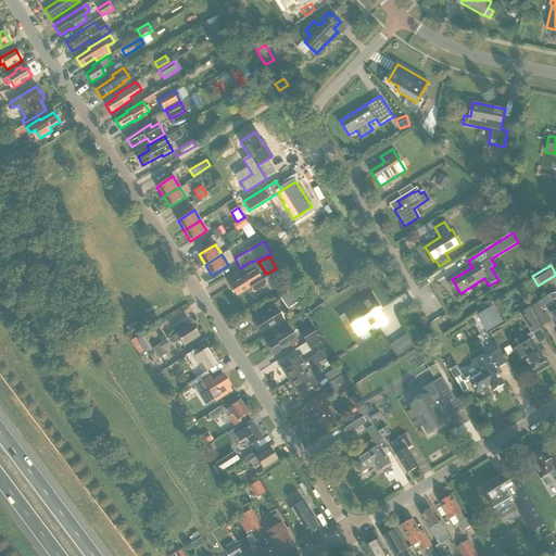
[(230,286),(237,295),(251,286),(253,289),(263,282),(256,273),(256,274),(254,272),(245,277),(245,276),(230,286)]
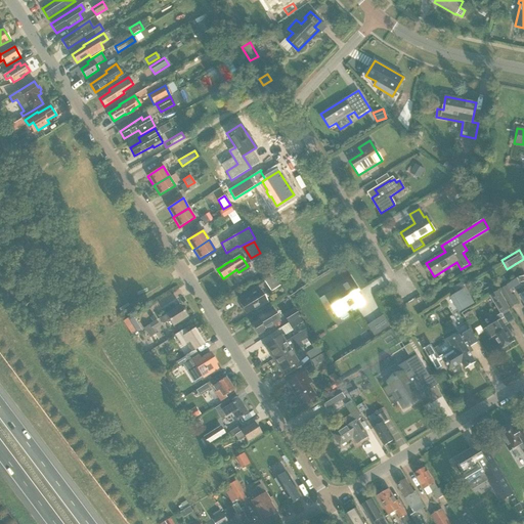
[(280,286),(275,278),(273,275),(265,280),(271,291),(280,286)]
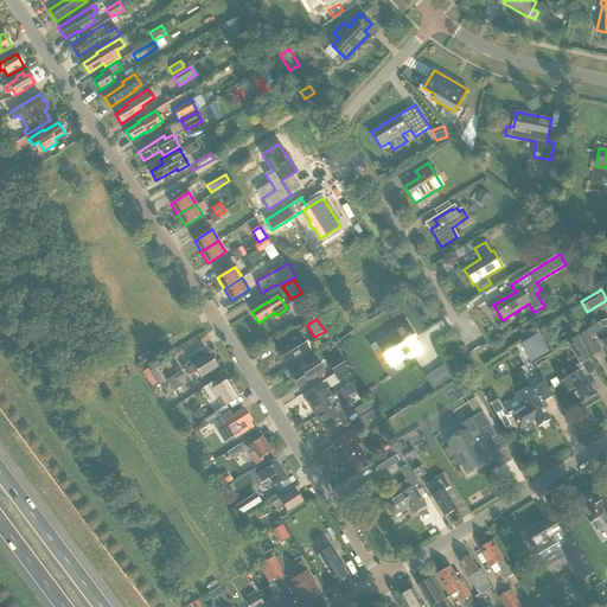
[(406,321),(401,325),(390,331),(396,342),(382,350),(393,365),(409,356),(410,358),(422,351),(414,339),(416,338),(406,321)]
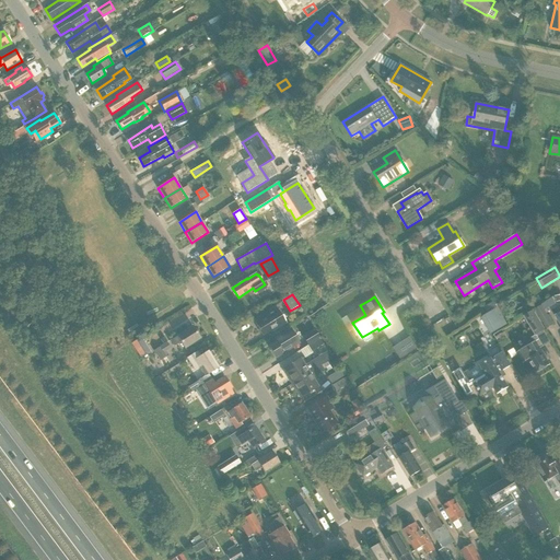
[(535,310),(538,316),(547,329),(553,325),(541,306),(535,310)]
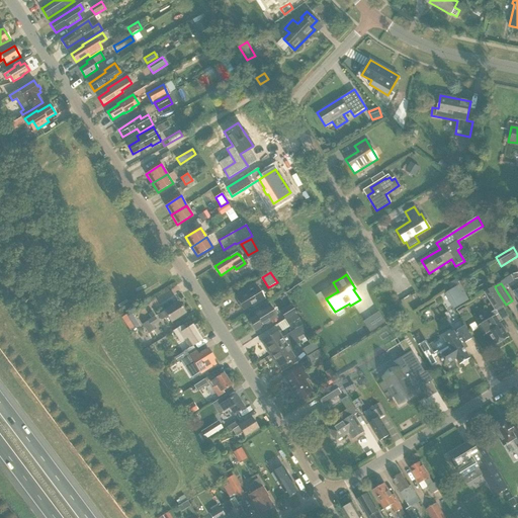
[(452,305),(460,299),(463,304),(468,300),(459,285),(446,294),(452,305)]
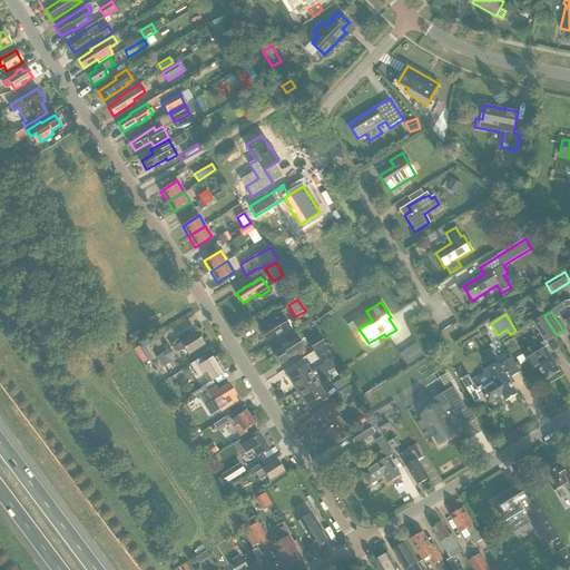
[(265,337),(267,341),(276,336),(277,337),(291,328),(283,316),(261,330),(263,334),(263,335),(264,337),(265,337)]
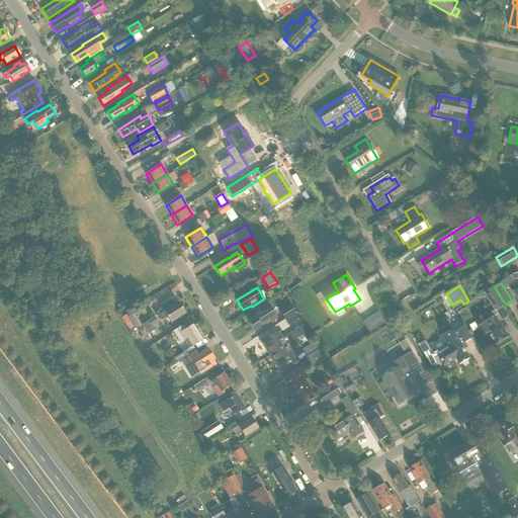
[(493,288),(485,293),(495,311),(503,307),(493,288)]
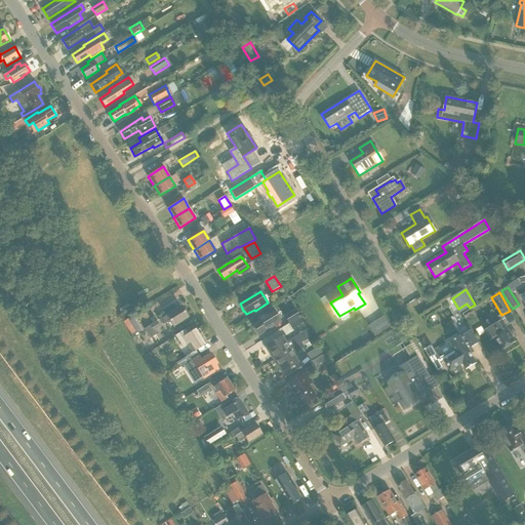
[(188,318),(180,306),(160,319),(164,324),(169,320),(173,326),(188,318)]
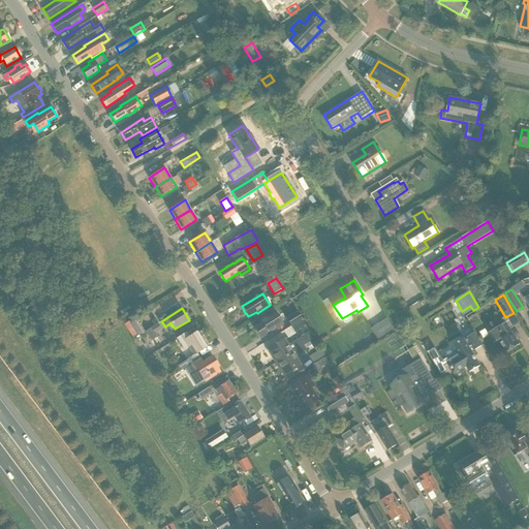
[(282,323),(274,311),(260,319),(262,322),(254,328),(260,338),(282,323)]
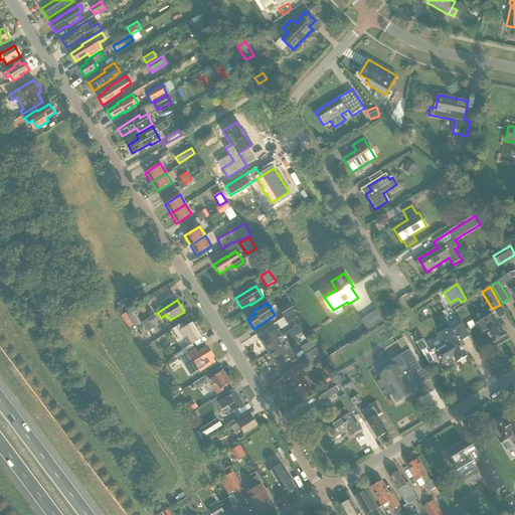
[(290,304),(280,311),(283,317),(294,310),(290,304)]
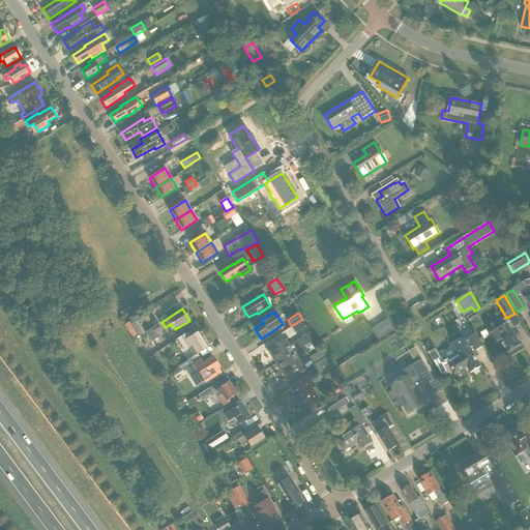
[(124,325),(134,340),(143,333),(134,319),(124,325)]
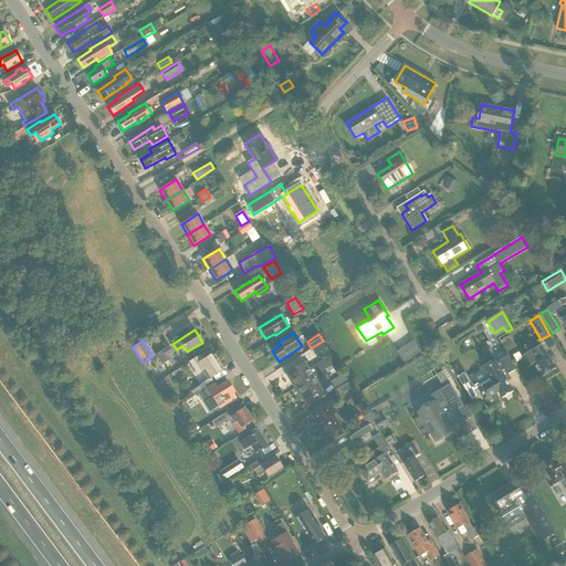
[(406,364),(422,353),(415,341),(397,352),(406,364)]
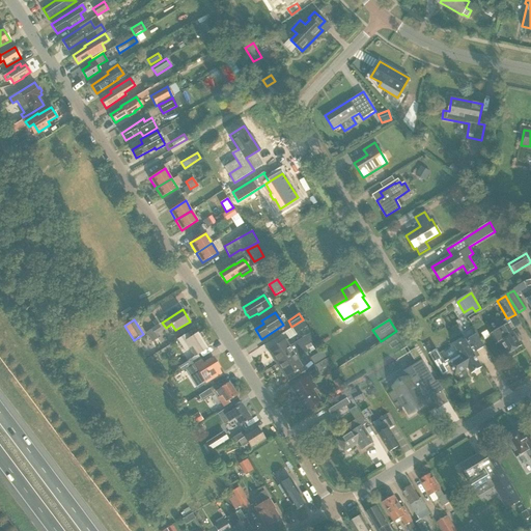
[(301,330),(306,327),(303,322),(298,325),(301,330)]
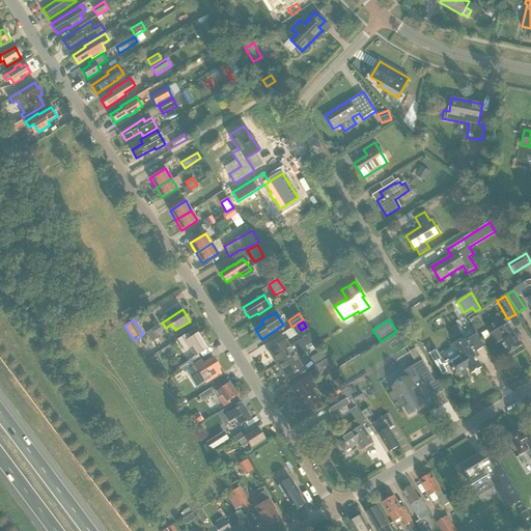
[(162,329),(159,325),(146,332),(152,341),(158,337),(156,333),(162,329)]
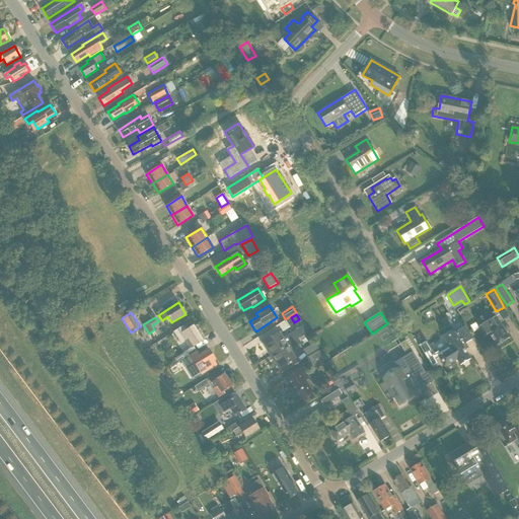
[(496,317),(479,327),(485,336),(489,334),(497,346),(508,339),(496,317)]
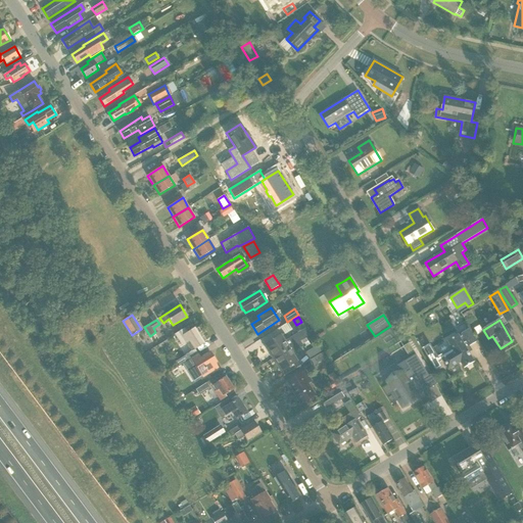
[(178,339),(173,342),(183,358),(185,355),(186,354),(191,351),(195,348),(204,343),(194,328),(188,332),(185,328),(175,334),(178,339)]
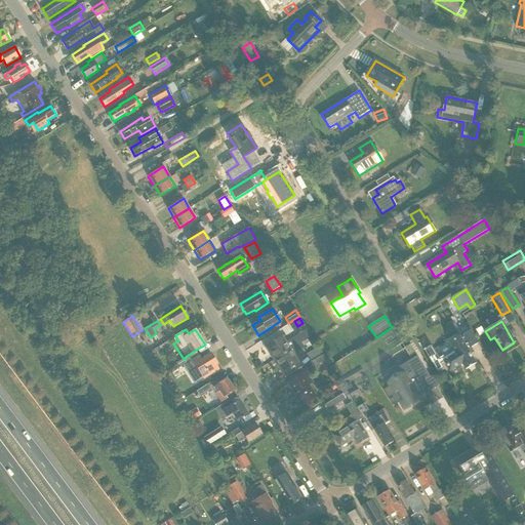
[(282,336),(266,347),(274,360),(300,344),(311,336),(307,330),(286,342),(282,336)]
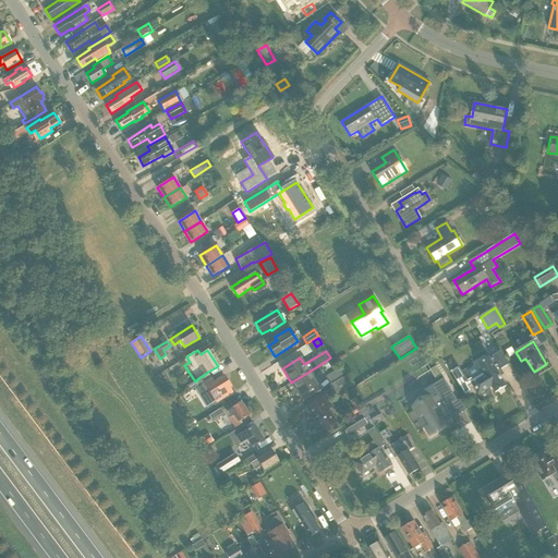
[(459,367),(451,372),(465,396),(472,391),(469,386),(472,384),(478,395),(492,387),(496,392),(498,391),(499,392),(505,389),(504,388),(507,386),(498,372),(509,364),(501,351),(493,356),(496,362),(493,363),(489,359),(478,365),(482,370),(483,373),(468,381),(459,367)]
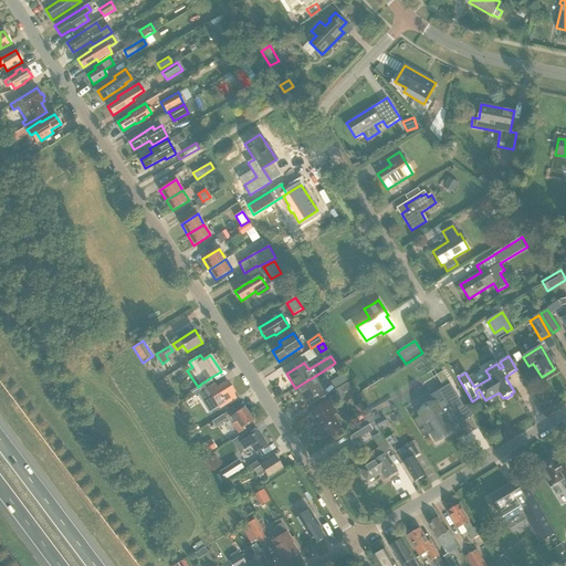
[(324,370),(295,388),(304,401),(321,391),(316,384),(321,381),(320,379),(326,375),(324,370)]
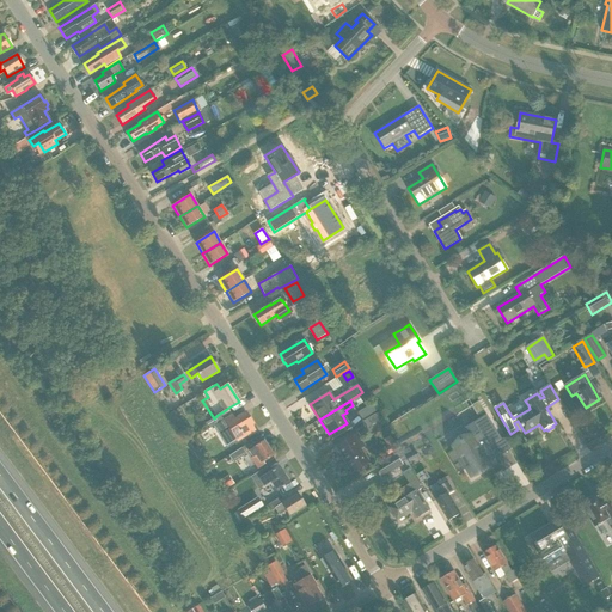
[(479,402),(472,405),(478,416),(485,411),(479,402)]
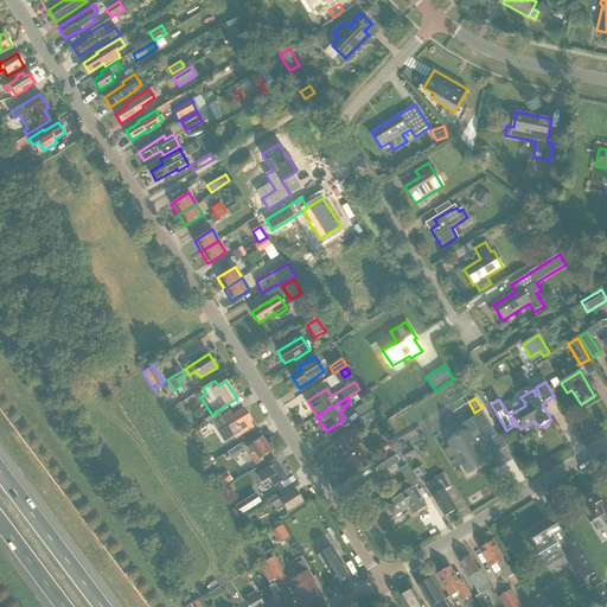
[(371,408),(368,401),(356,408),(359,415),(371,408)]
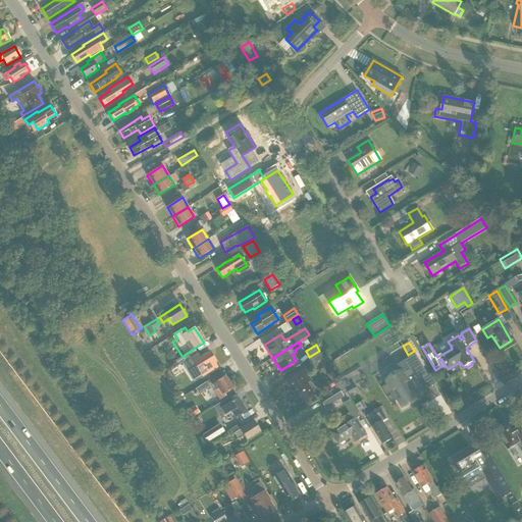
[(183,362),(181,363),(187,371),(193,380),(197,378),(201,375),(202,376),(217,367),(214,363),(216,362),(209,352),(201,357),(198,353),(189,359),(183,362)]
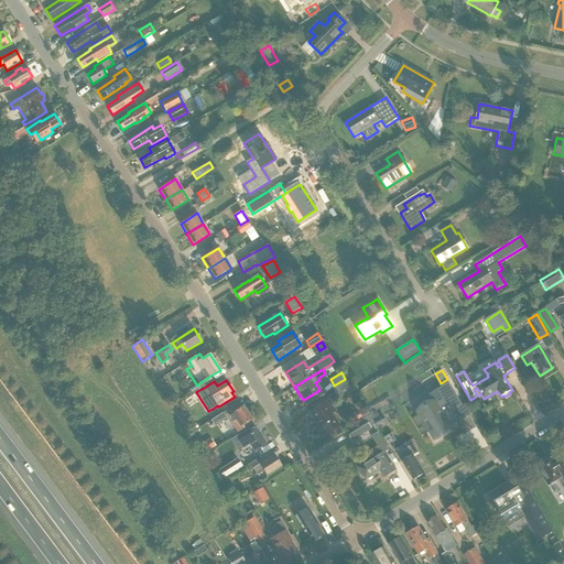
[(349,387),(346,381),(335,388),(339,393),(349,387)]
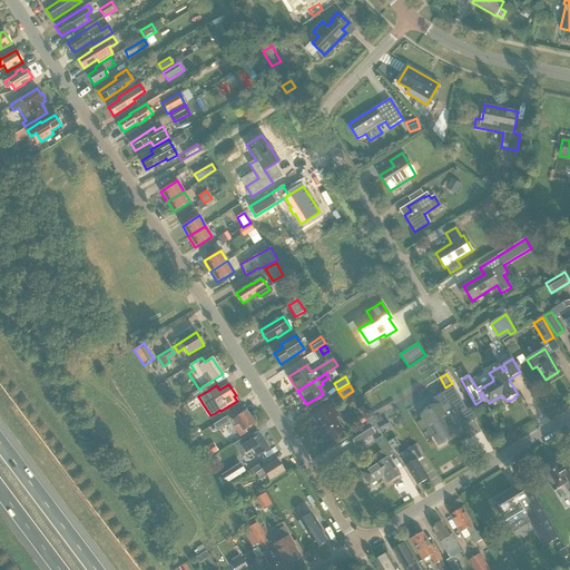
[(197,391),(192,394),(195,399),(198,396),(199,395),(206,392),(203,386),(202,387),(199,390),(197,391)]
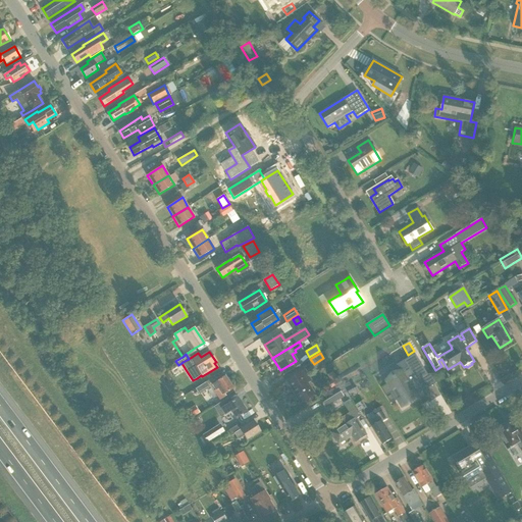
[(403,407),(418,397),(415,390),(420,387),(417,383),(429,375),(416,354),(405,361),(409,367),(386,381),(394,392),(390,394),(395,401),(398,400),(403,407)]
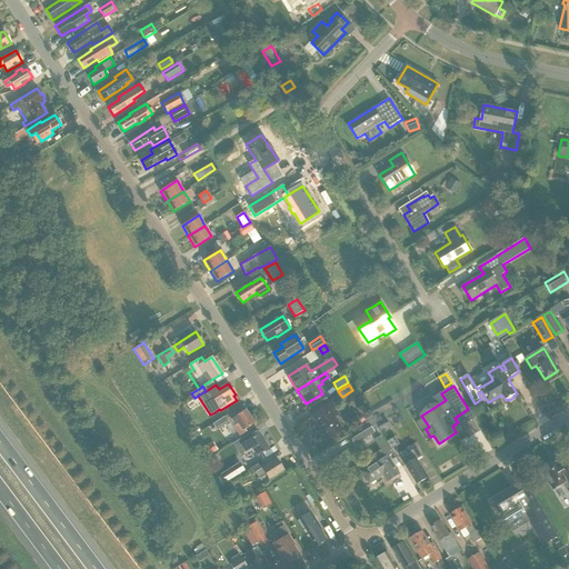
[(338,415),(331,403),(312,416),(328,440),(342,430),(335,417),(338,415)]
